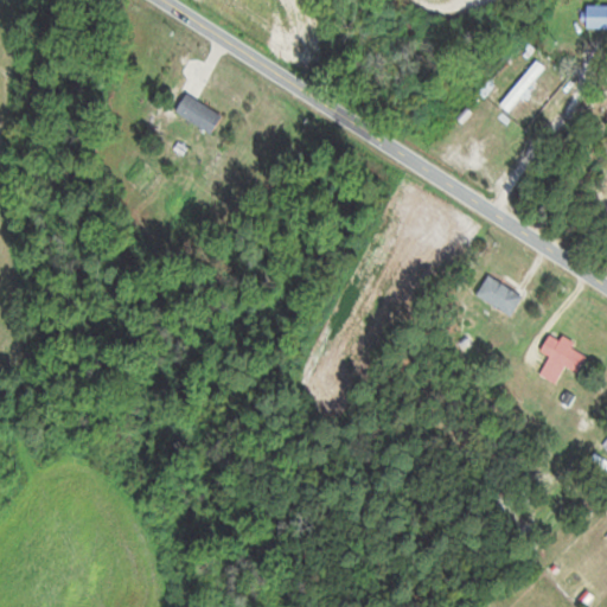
[(606,4),(587,4),(587,27),(606,27),(606,4)]
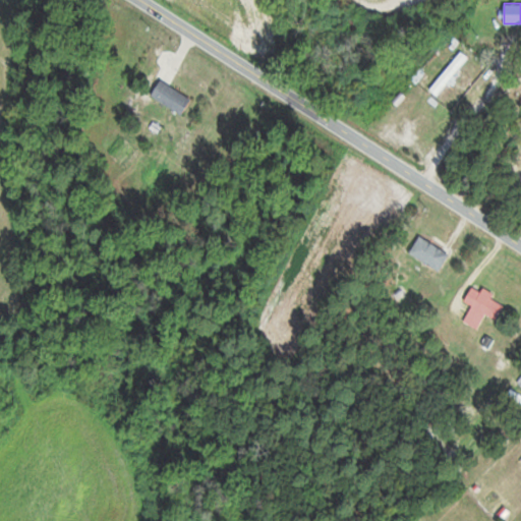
[(468,57),(462,52),(431,90),(438,95),(468,57)]
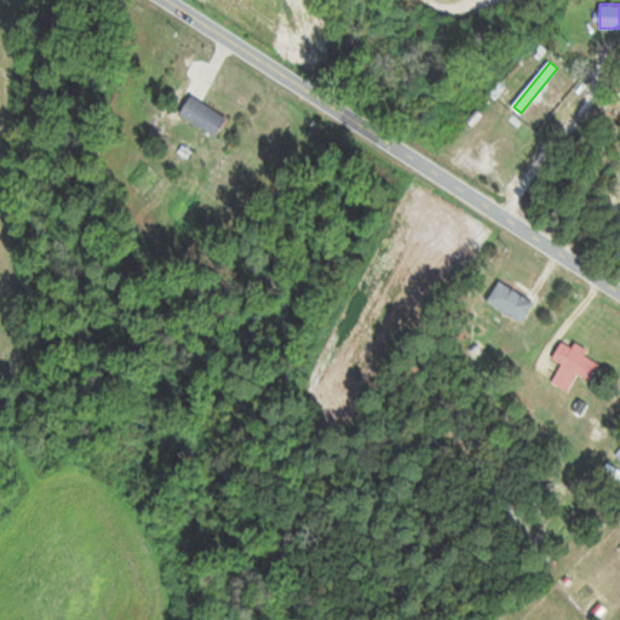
[(218,136),(229,118),(193,95),(182,114),(218,136)]
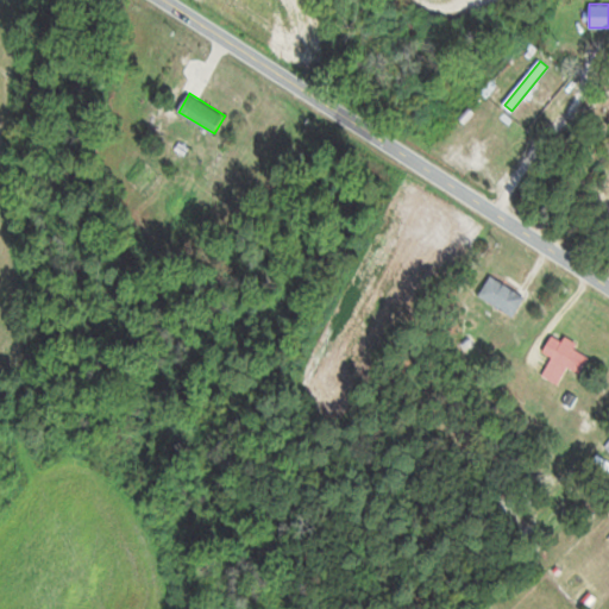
[(527,296),(490,277),(479,297),(515,316),(527,296)]
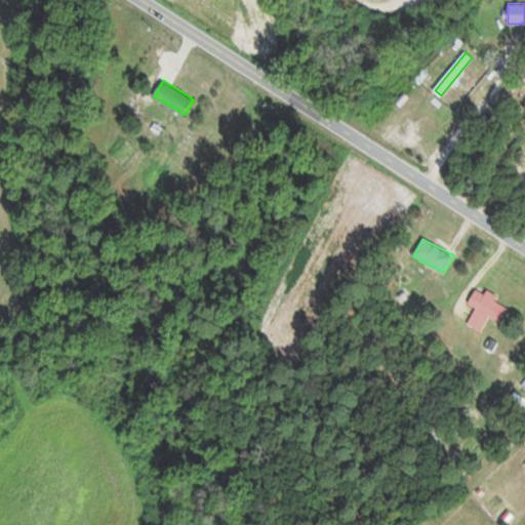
[(510,310),(479,288),(469,303),(478,310),(469,323),(481,331),(491,317),(499,323),(510,310)]
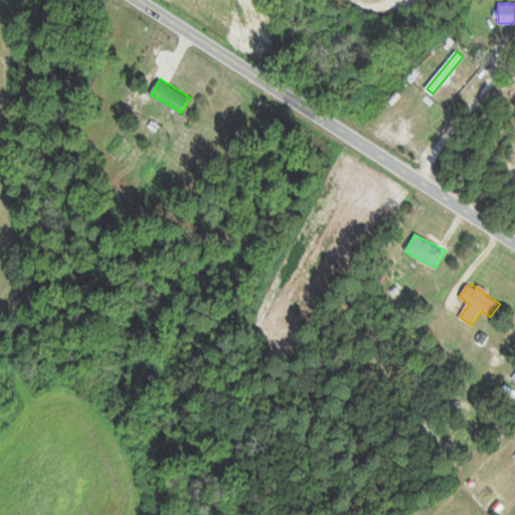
All buildings are outlined.
